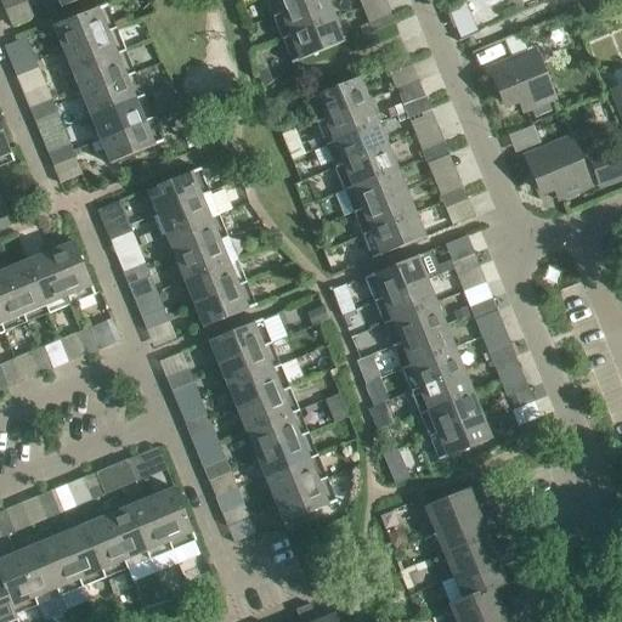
[(0,0),(5,11),(16,6),(13,0),(0,0)]
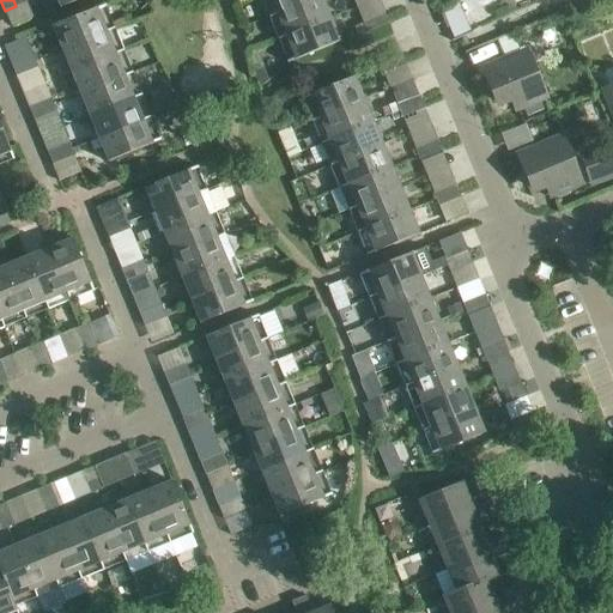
[(262,0),(269,17),(311,0),(262,0)]
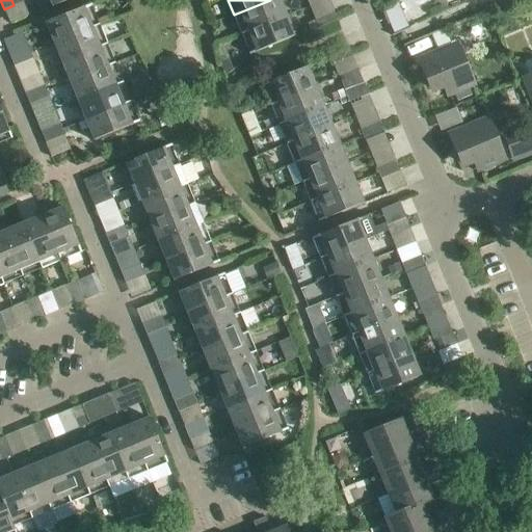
[(242,34),(288,16),(281,0),(270,0),(234,15),(242,34)]
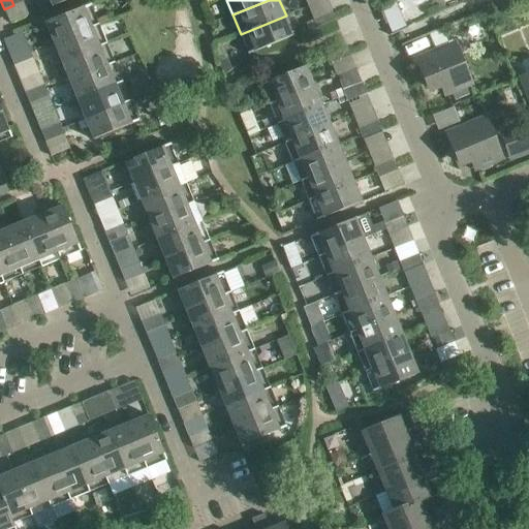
[(397,3),(381,9),(389,25),(392,33),(407,27),(397,3)]
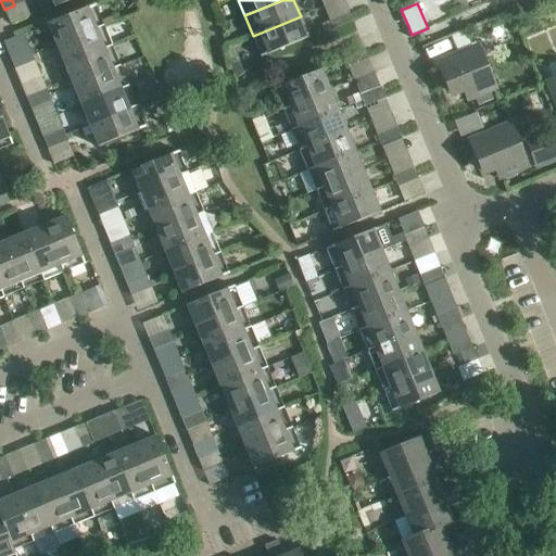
[(57,46),(104,26),(96,4),(48,24),(57,46)]
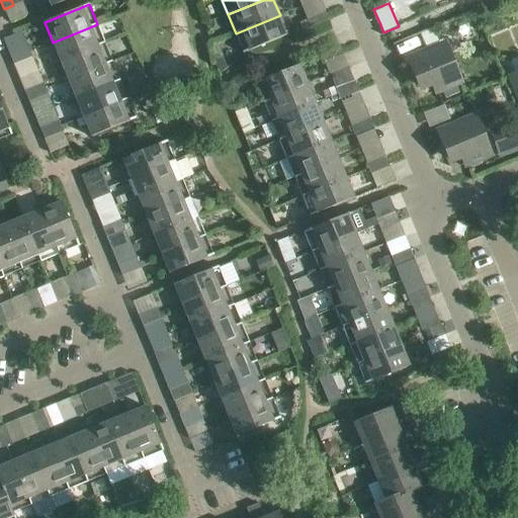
[(311,26),(329,19),(326,11),(308,19),(311,26)]
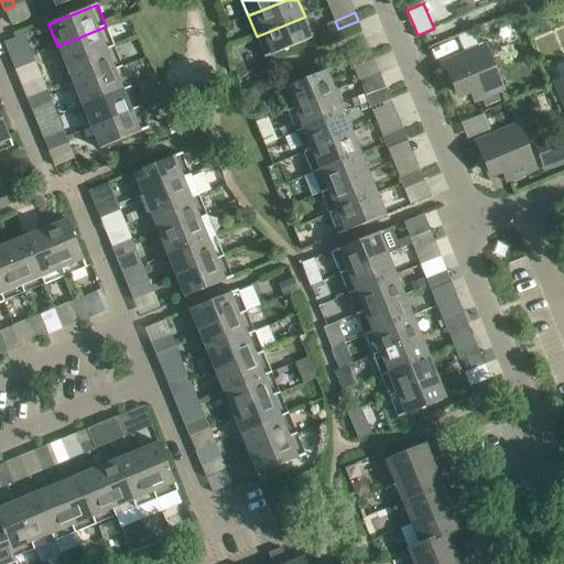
[(266,57),(314,38),(305,17),(257,36),(266,57)]
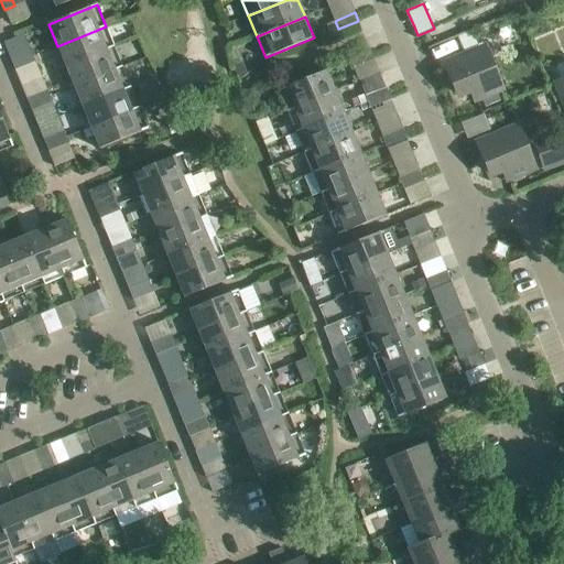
[(65,66),(115,46),(106,26),(57,46),(65,66)]
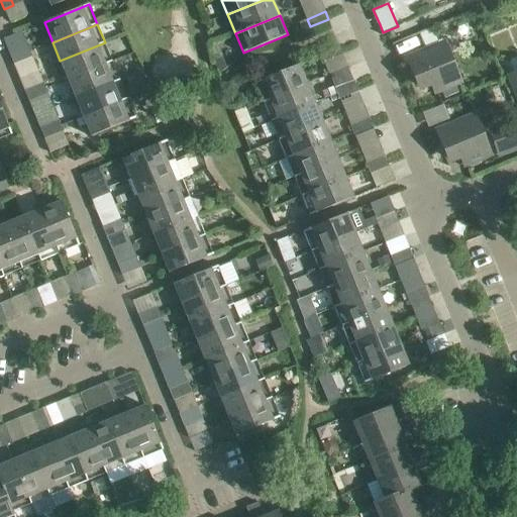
[(68,80),(112,62),(105,42),(60,61),(68,80)]
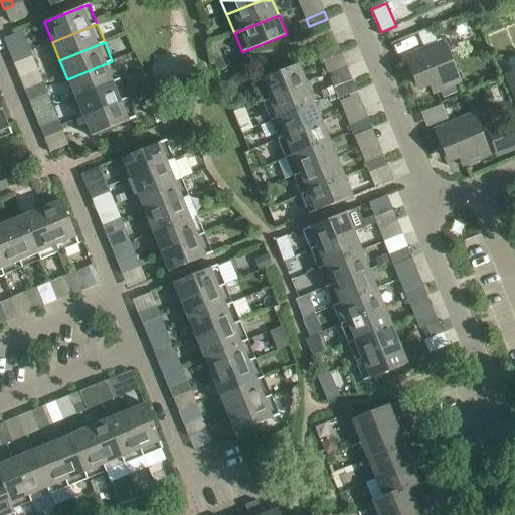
[(19,49),(23,60),(32,56),(28,45),(19,49)]
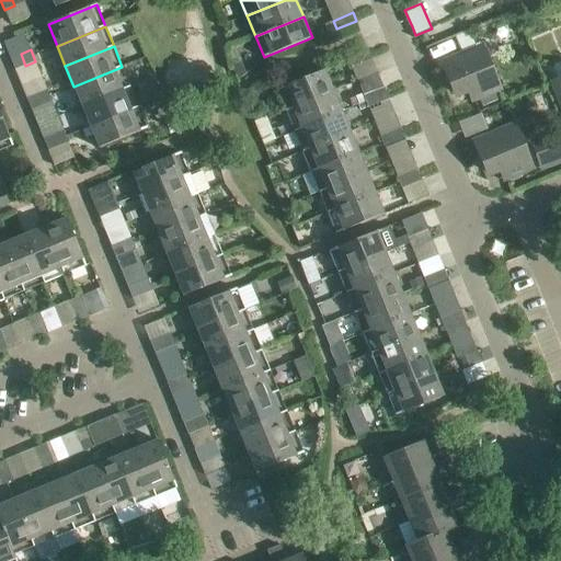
[(493,91),(494,90),(500,89),(488,59),(483,60),(479,49),(445,63),(457,94),(470,89),(474,99),(479,96),(493,91)]
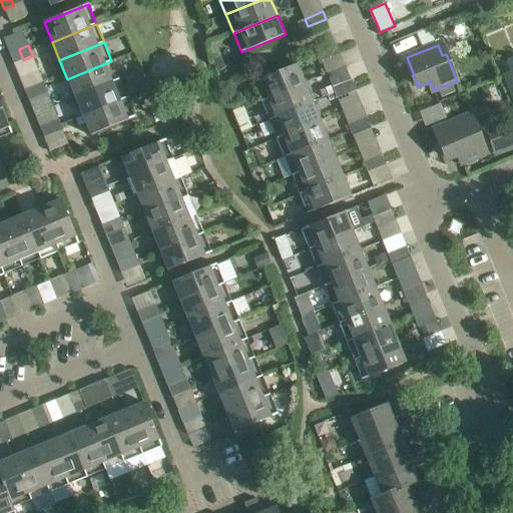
[(322,61),(341,54),(338,46),(319,54),(322,61)]
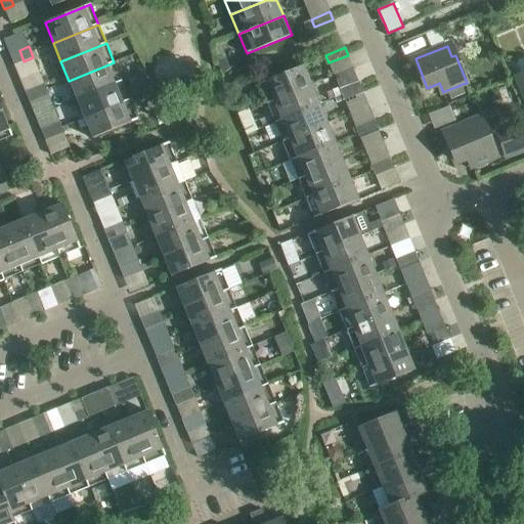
[(14,64),(24,61),(19,50),(9,54),(14,64)]
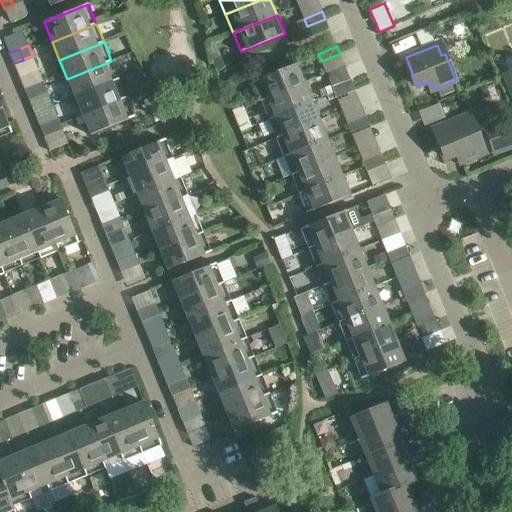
[(75,97),(119,79),(111,61),(67,79),(75,97)]
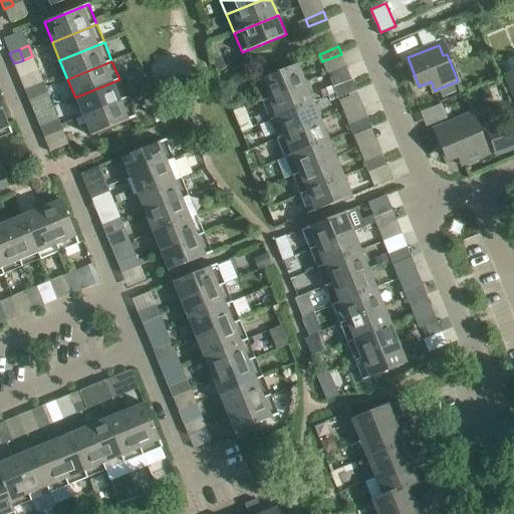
[(262,101),(306,83),(298,64),(254,82),(262,101)]
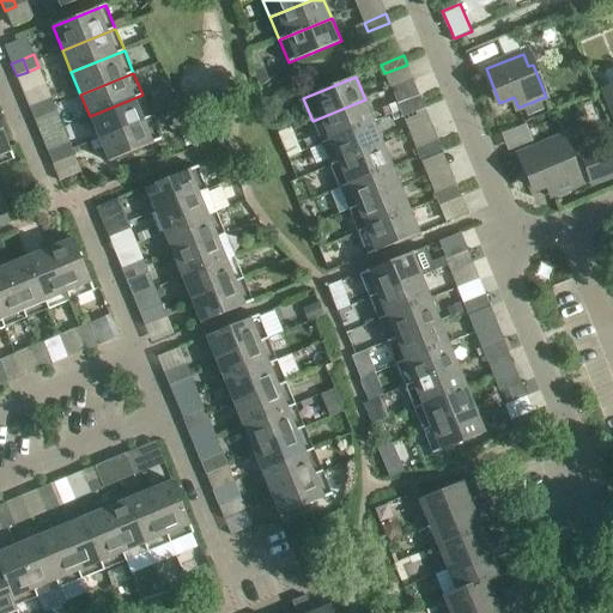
[(98,139),(151,117),(143,95),(90,116),(98,139)]
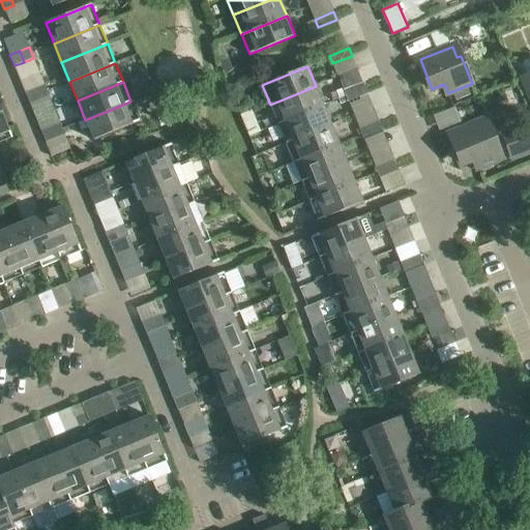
[(358,97),(367,94),(362,83),(353,86),(358,97)]
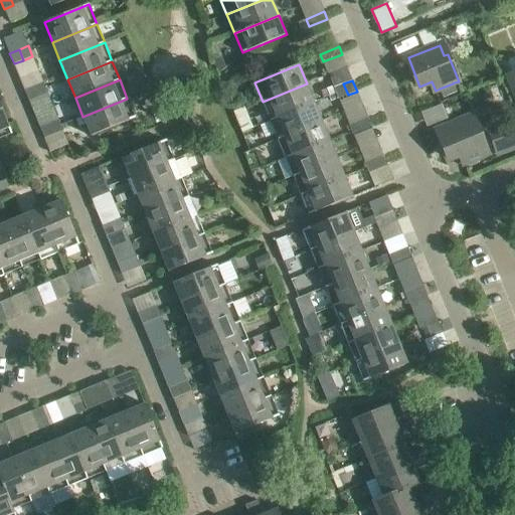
[(34,87),(38,98),(47,94),(43,82),(34,87)]
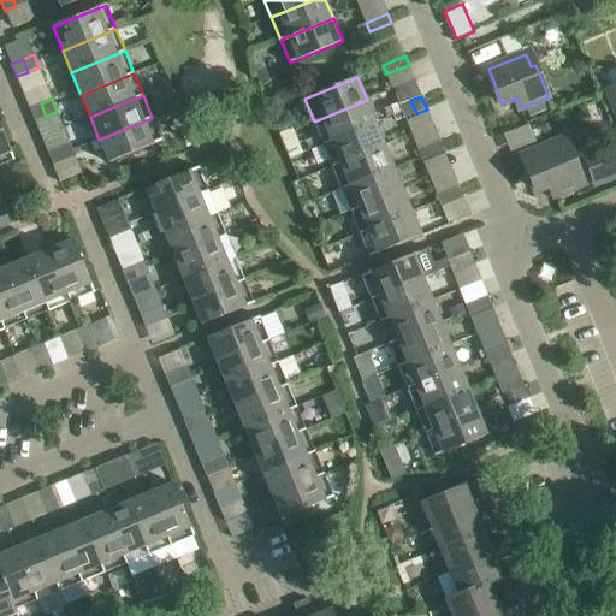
[(323,144),(375,123),(367,100),(314,122),(323,144)]
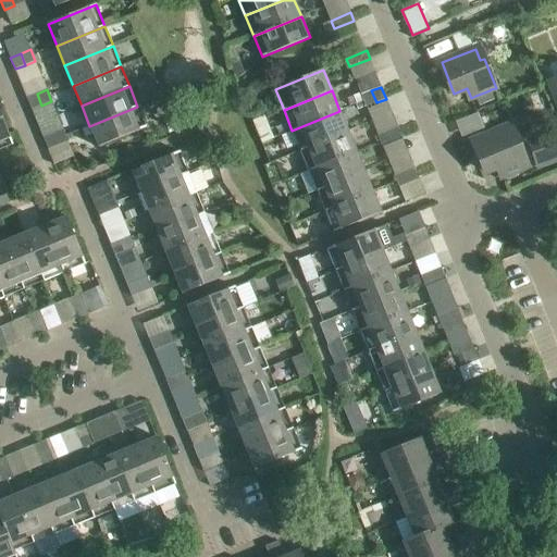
[(366,107),(376,102),(371,90),(361,95),(366,107)]
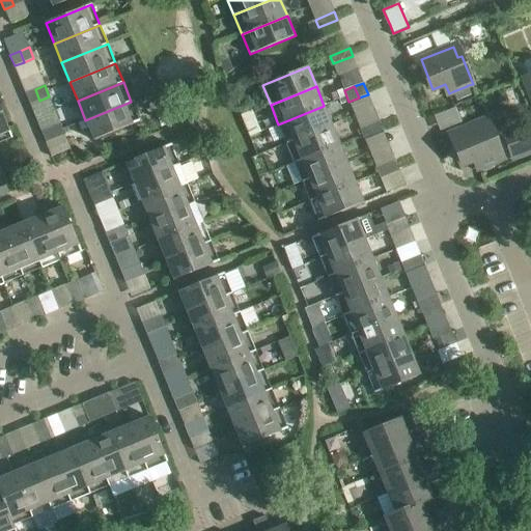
[(467,86),(453,91),(457,101),(471,95),(467,86)]
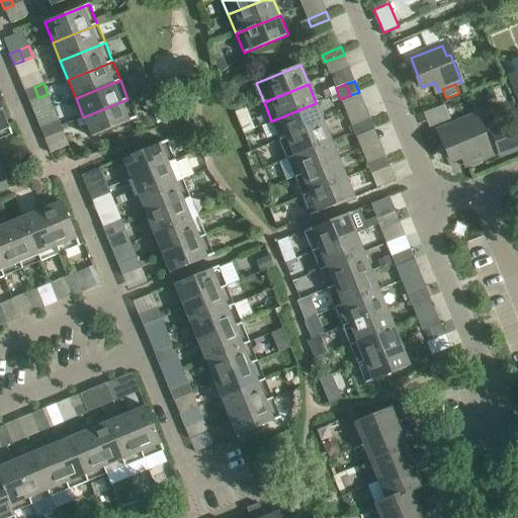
[(29,101),(38,98),(34,87),(25,91),(29,101)]
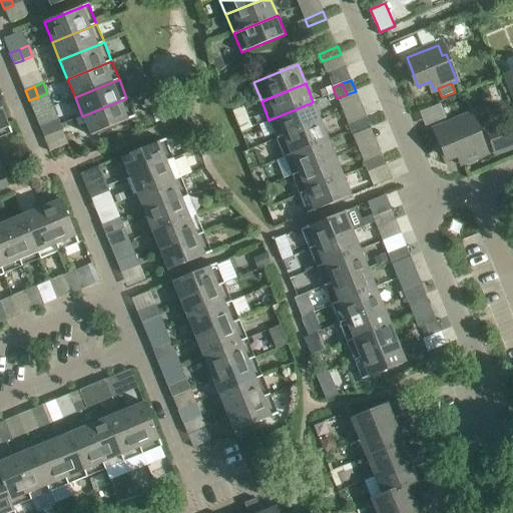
[(331,86),(320,91),(323,98),(334,93),(331,86)]
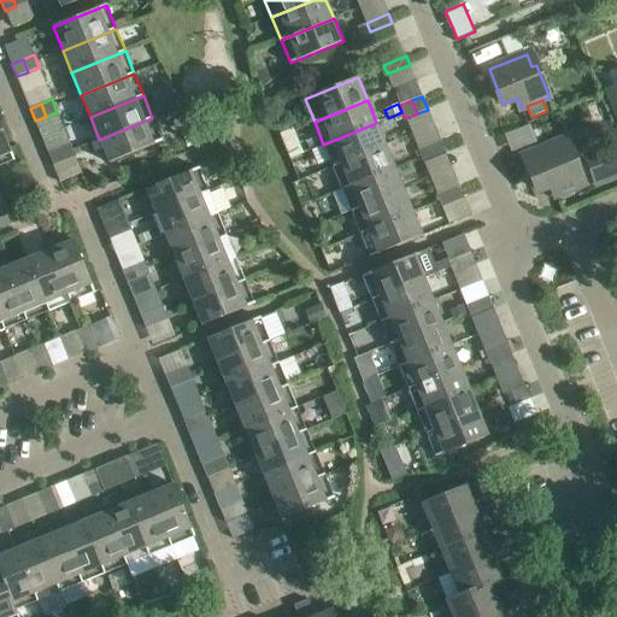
[(152,118),(99,140),(109,163),(162,141),(152,118)]
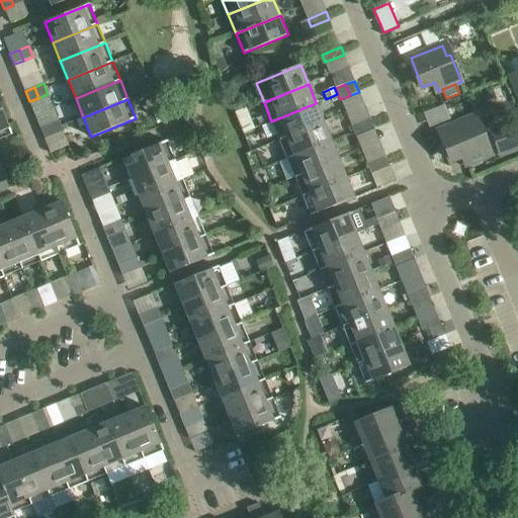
[(279,140),(324,121),(316,103),(271,121),(279,140)]
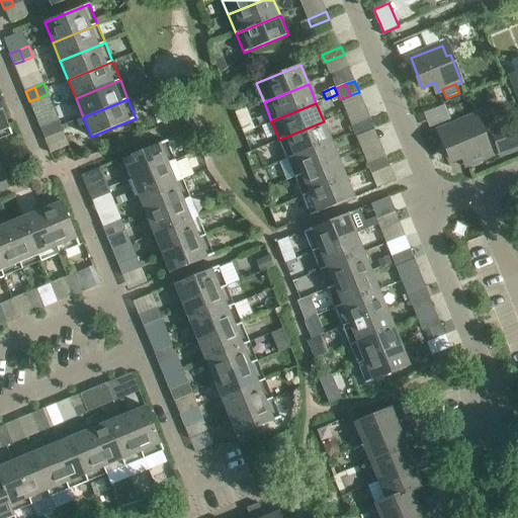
[(0,139),(12,135),(0,104),(0,139)]
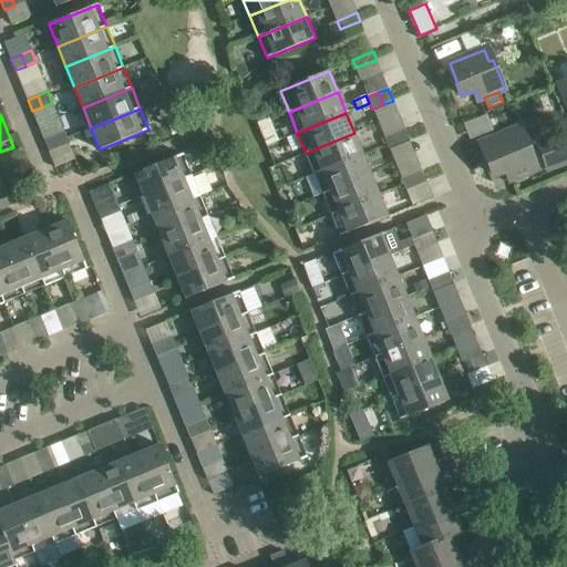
[(400,145),(410,142),(405,130),(394,134),(400,145)]
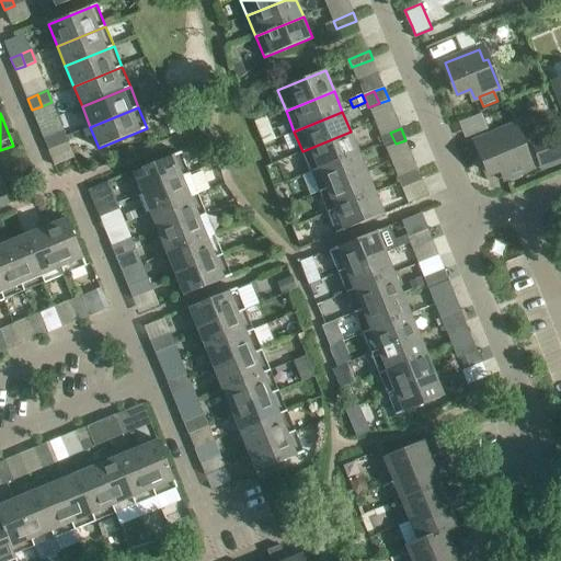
[(530,168),(523,149),(525,148),(521,137),(515,139),(511,128),(477,141),(490,173),(502,168),(506,178),(530,168)]
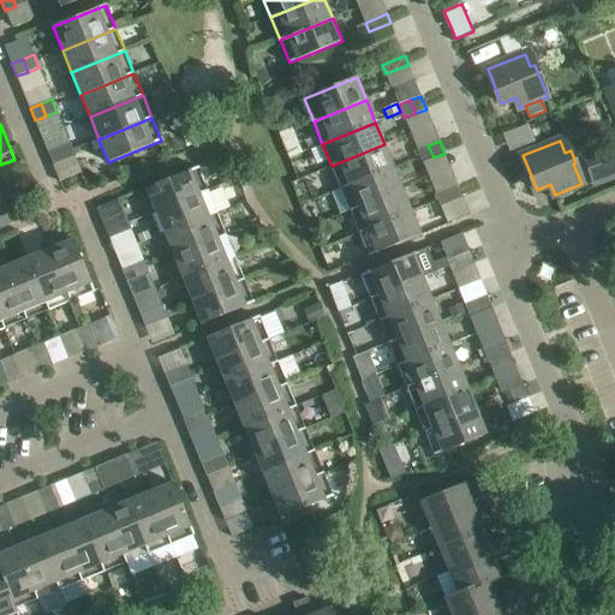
[(59,148),(64,161),(76,156),(70,143),(59,148)]
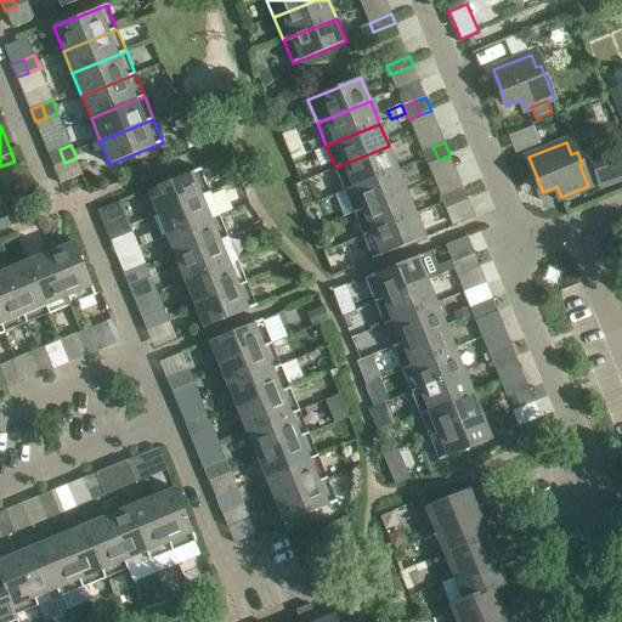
[(344,191),(399,169),(389,146),(335,168),(344,191)]
